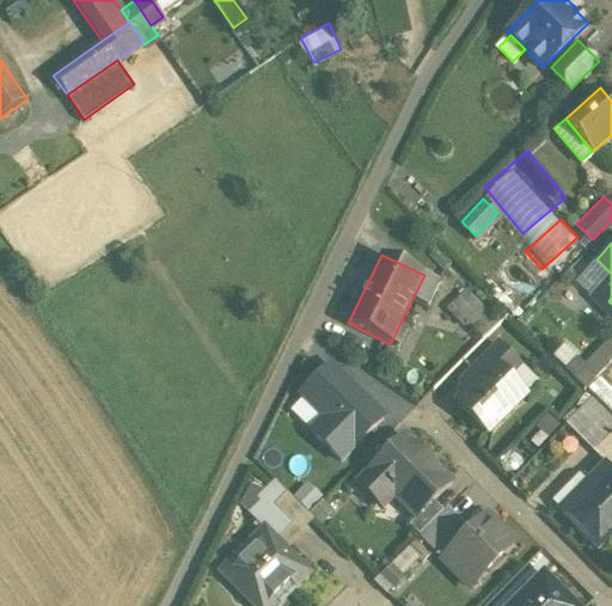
[(440,281),(424,275),(412,299),(428,306),(440,281)]
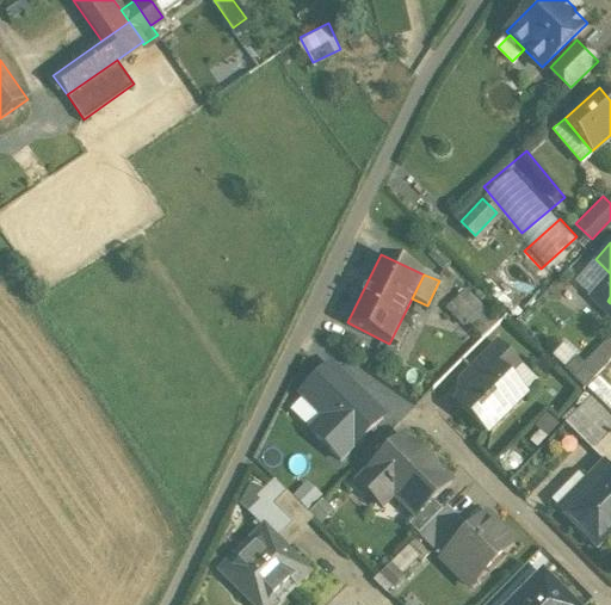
[(464,290),(449,306),(466,323),(468,321),(481,335),(494,321),(464,290)]
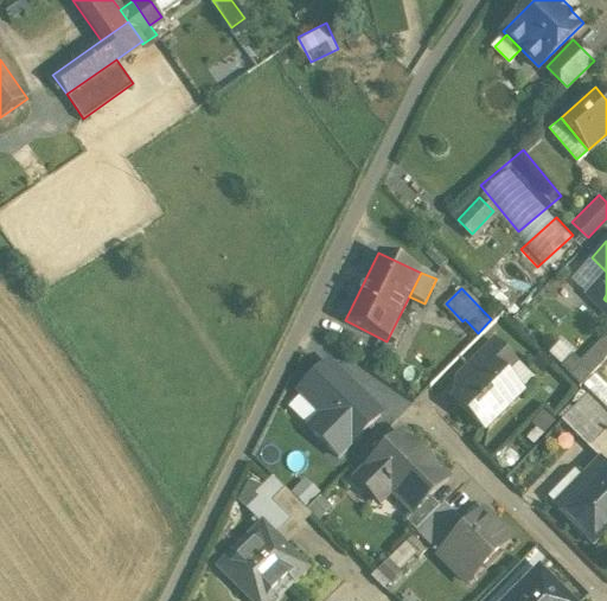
[(403,330),(395,325),(387,341),(395,346),(403,330)]
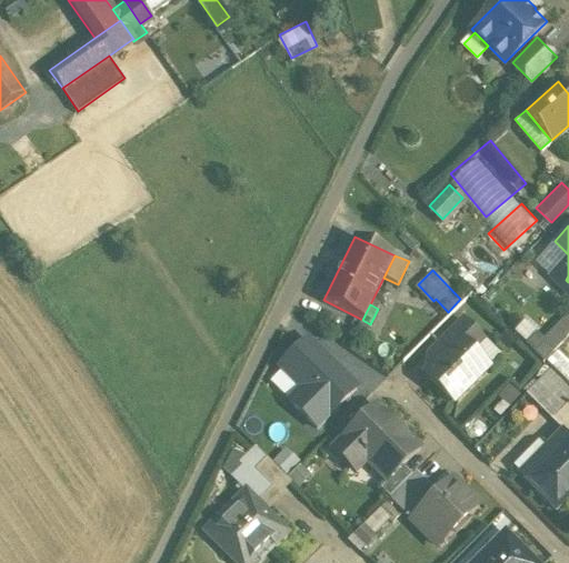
[(462,317),(433,344),(443,354),(460,338),(470,348),(481,335),(462,317)]
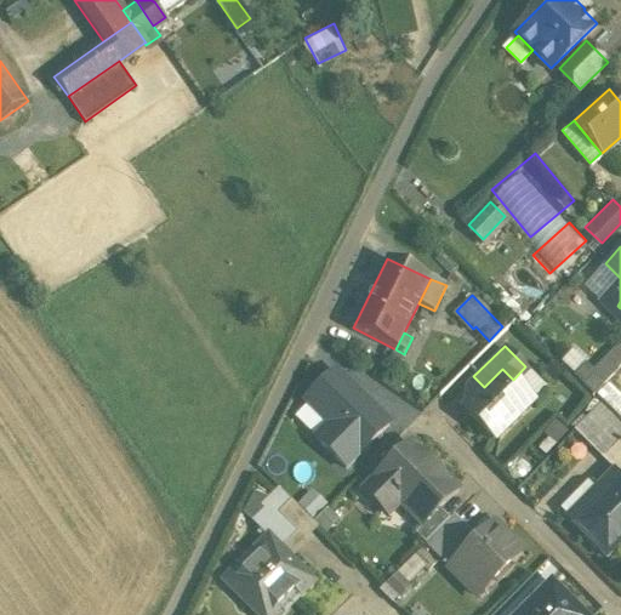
[(346,468),(393,420),(335,362),(300,397),(325,421),(312,434),(346,468)]
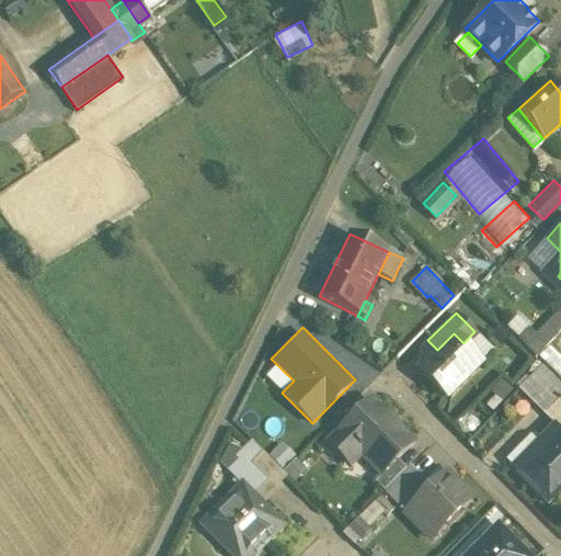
[(437,350),(419,367),(445,394),(480,360),(464,343),(454,333),(437,350)]
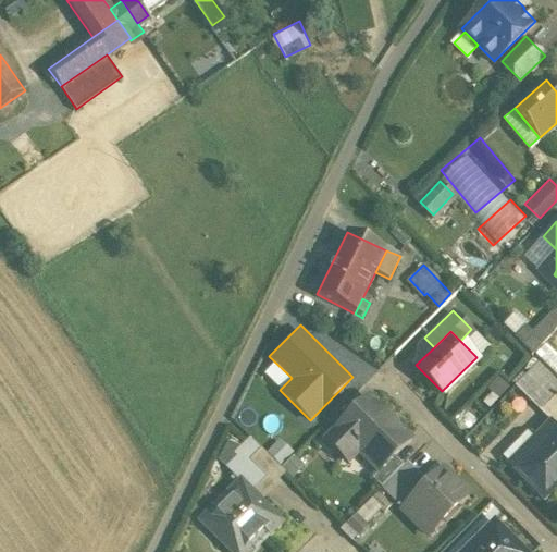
[(537,359),(515,382),(530,397),(552,373),(537,359)]
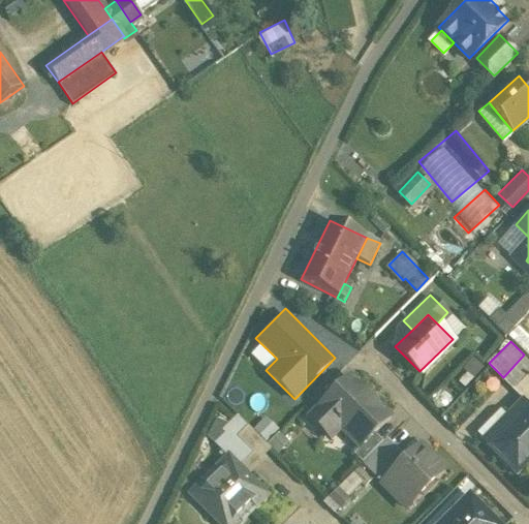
[(528,359),(524,355),(503,377),(514,388),(528,372),(528,359)]
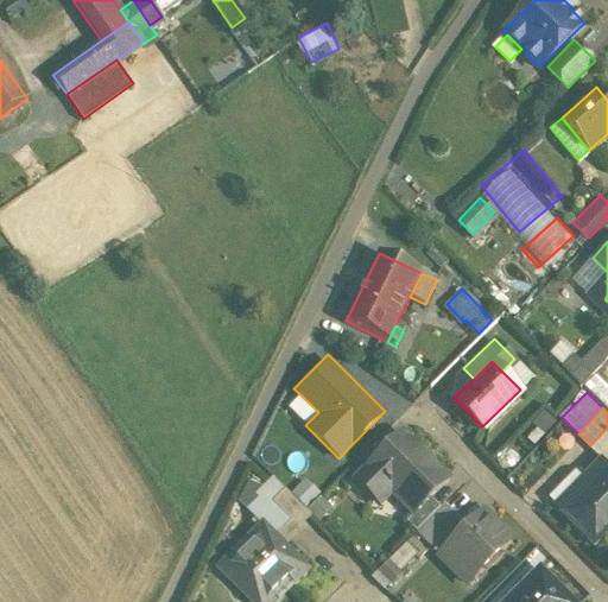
[(448,477),(401,430),(354,477),(375,499),(390,485),(413,508),(415,509),(429,495),(448,477)]
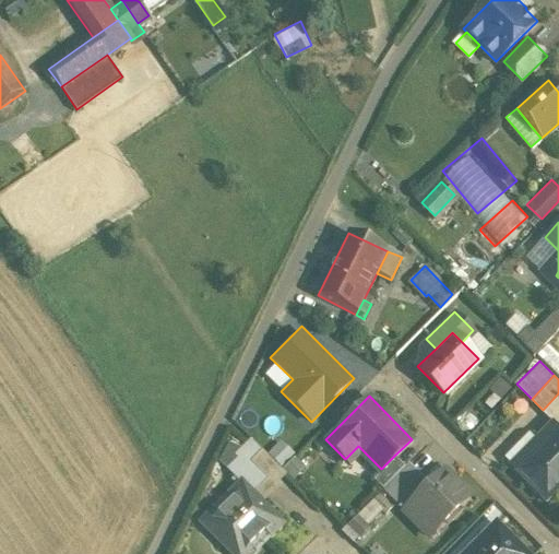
[(558,425),(552,420),(511,462),(518,469),(558,426),(558,425)]
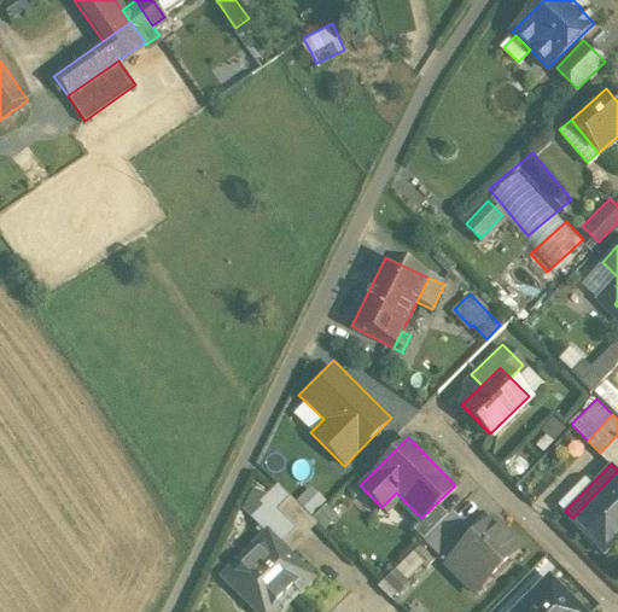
[(617,471),(572,518),(604,549),(617,534),(617,471)]
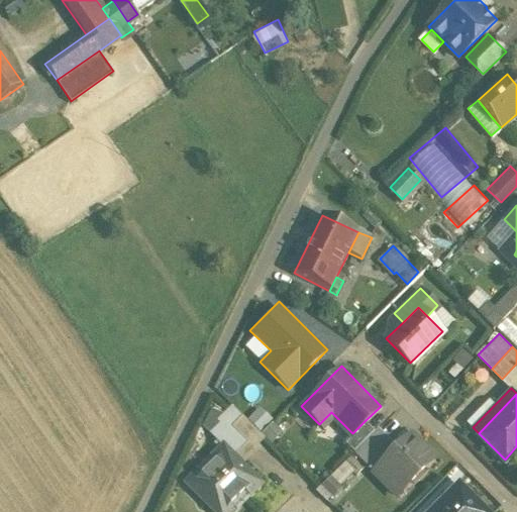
[(266,403),(251,411),(269,439),(283,431),(266,403)]
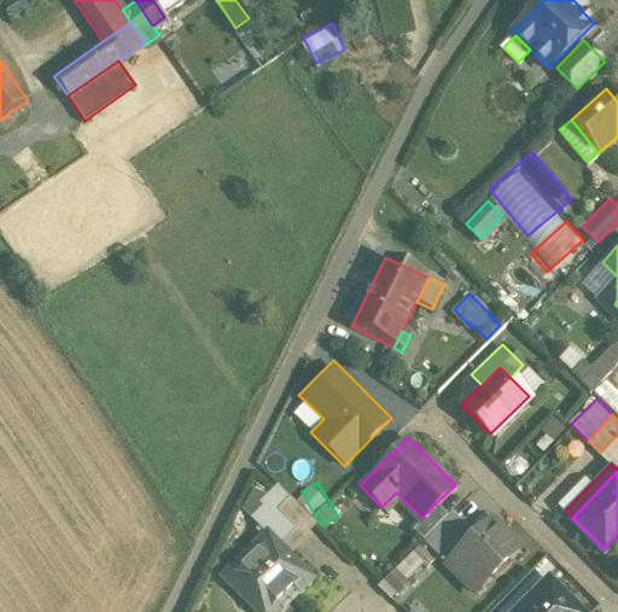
[(312,519),(278,483),(261,499),(264,503),(251,516),(267,531),(281,547),(312,519)]
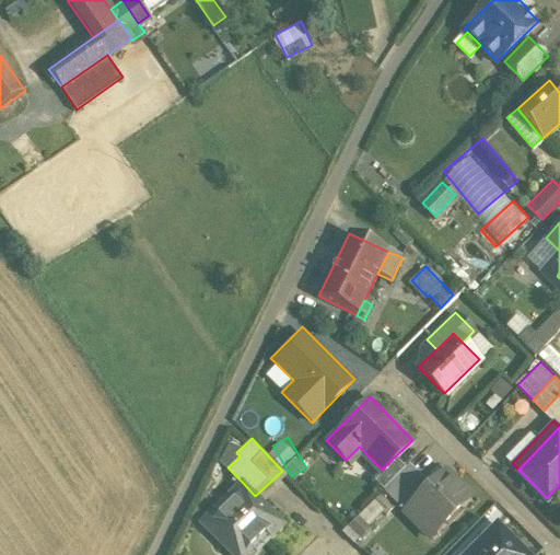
[(381,469),(372,477),(382,487),(404,465),(395,457),(382,470),(381,469)]
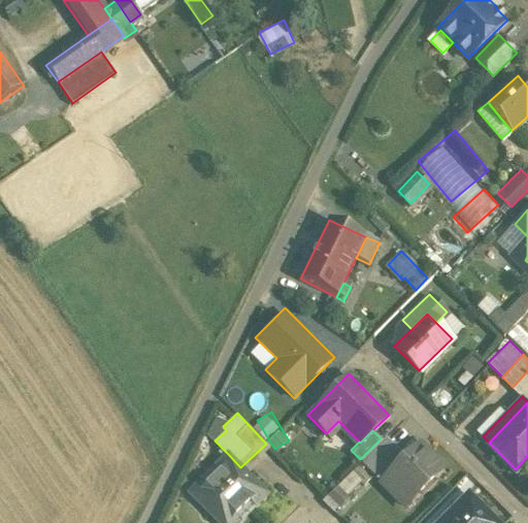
[(360,459),(360,460),(380,481),(405,456),(385,435),(381,438),(360,459)]
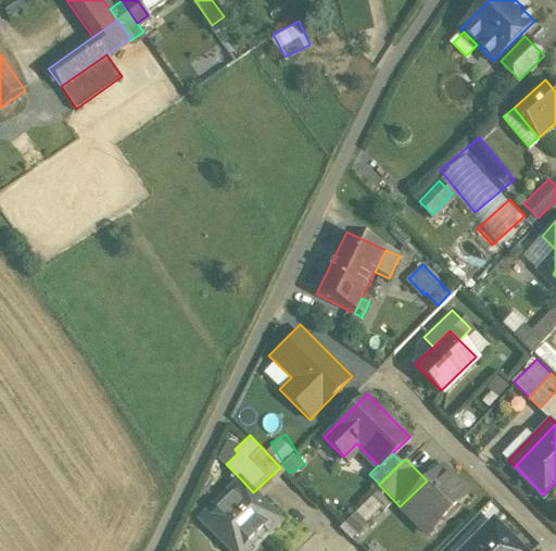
[(427,480),(400,506),(427,534),(466,495),(440,467),(427,480)]
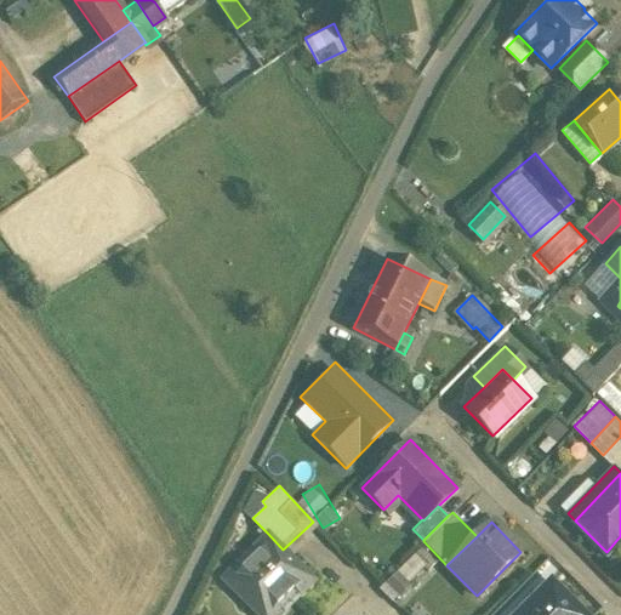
[(283,550),(268,534),(223,578),(244,599),(256,587),(279,611),(312,580),(283,550)]
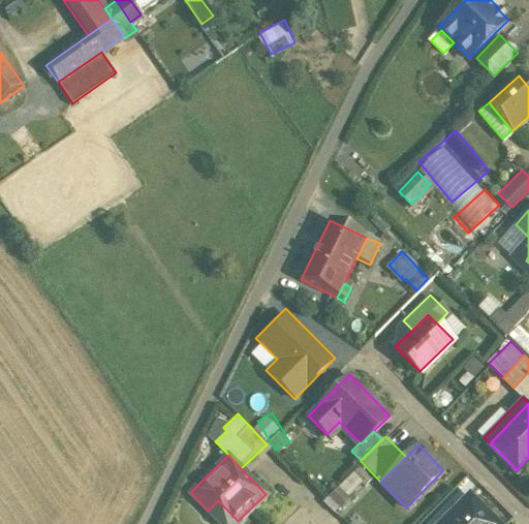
[(498,523),(469,494),(438,523),(498,523)]
